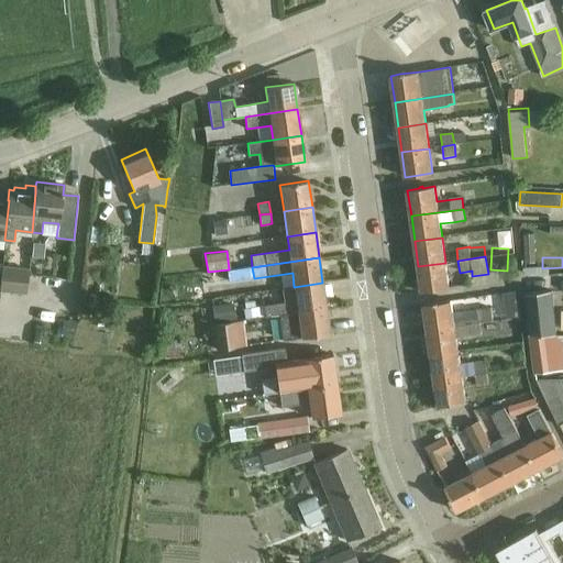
[(449,287),(445,263),(418,266),(421,291),(433,289),(434,291),(438,290),(437,289),(449,287)]
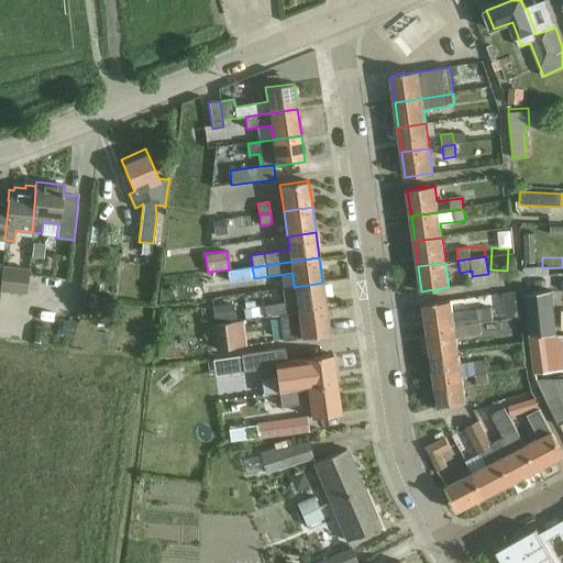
[(26,294),(28,278),(28,277),(23,273),(24,268),(2,266),(0,284),(0,287),(3,291),(26,294)]
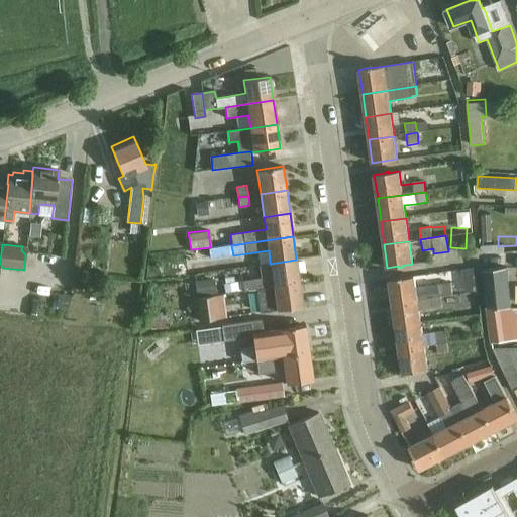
[(242,280),(224,283),(226,293),(256,289),(299,283),(296,260),(270,264),(259,265),(261,278),(242,280)]
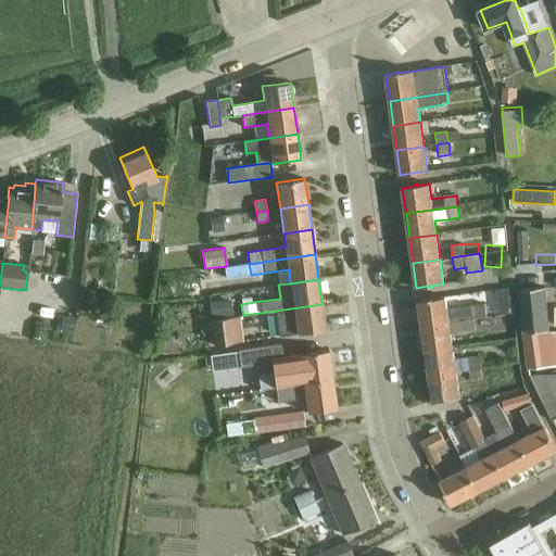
[(547,287),(521,289),(526,330),(536,330),(552,330),(547,287)]
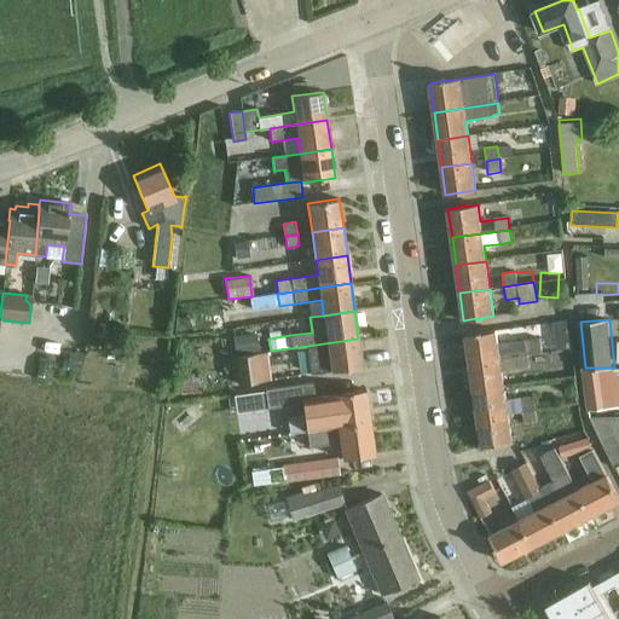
[(499,345),(498,331),(485,333),(485,331),(481,331),(481,334),(467,335),(470,363),(530,356),(544,353),(542,339),(499,345)]
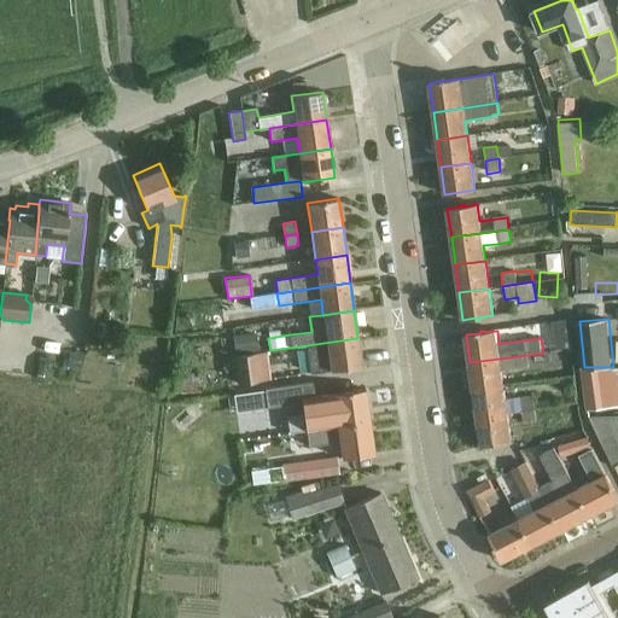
[(362,366),(357,338),(307,345),(310,373),(331,369),(331,371),(344,368),(344,371),(349,369),(348,368),(362,366)]
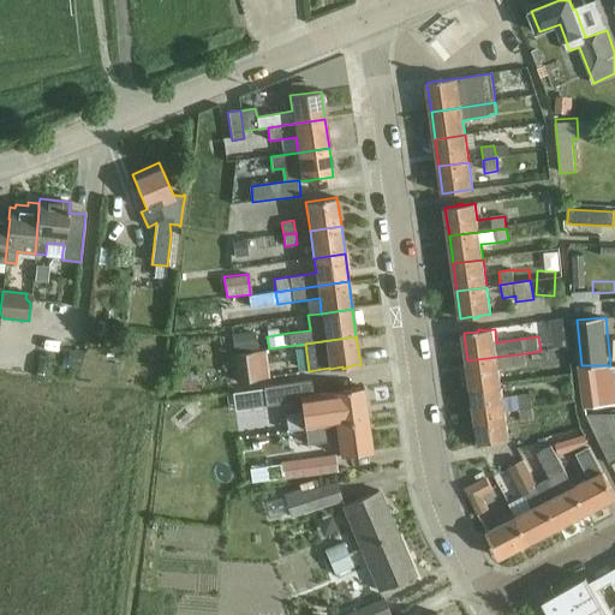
[(233,354),(238,382),(258,378),(254,352),(233,354)]
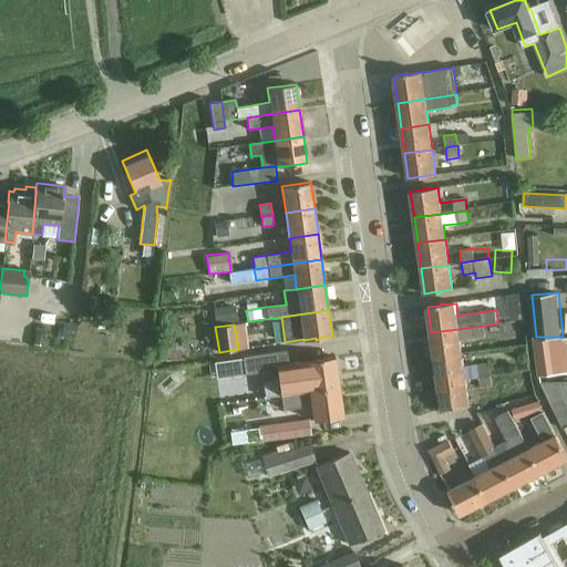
[(431,332),(434,358),(463,354),(461,340),(486,337),(485,326),(431,332)]
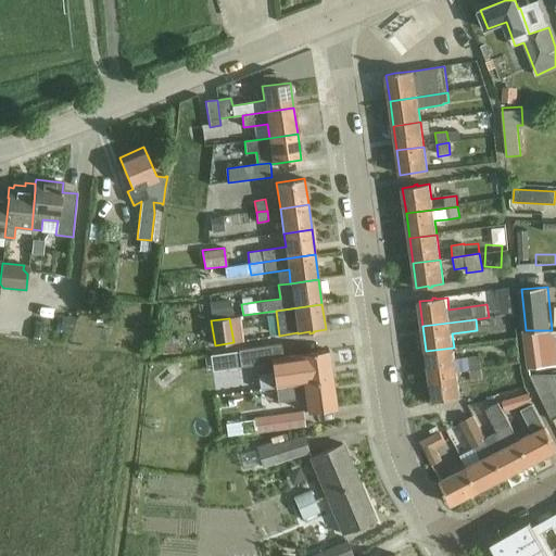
[(536,330),(526,330),(530,373),(541,371),(536,330)]
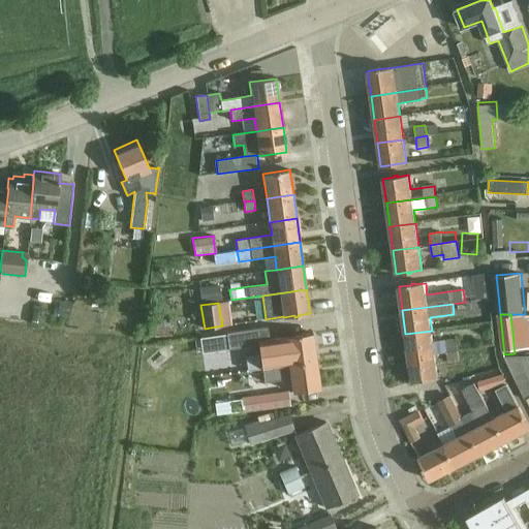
[(227,336),(200,339),(203,353),(229,349),(258,345),(270,343),(269,339),(267,327),(226,333),(227,336)]
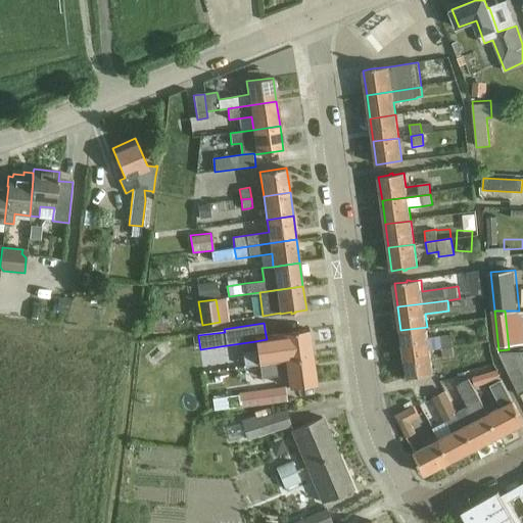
[(405,353),(430,349),(427,327),(400,330),(405,353)]
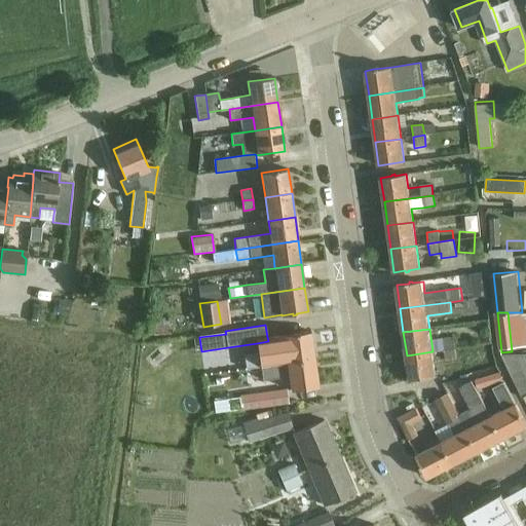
[(258,352),(242,354),(242,357),(243,369),(260,367),(261,366),(275,364),(288,363),(314,359),(310,331),(284,335),(267,337),(268,341),(257,343),(258,352)]
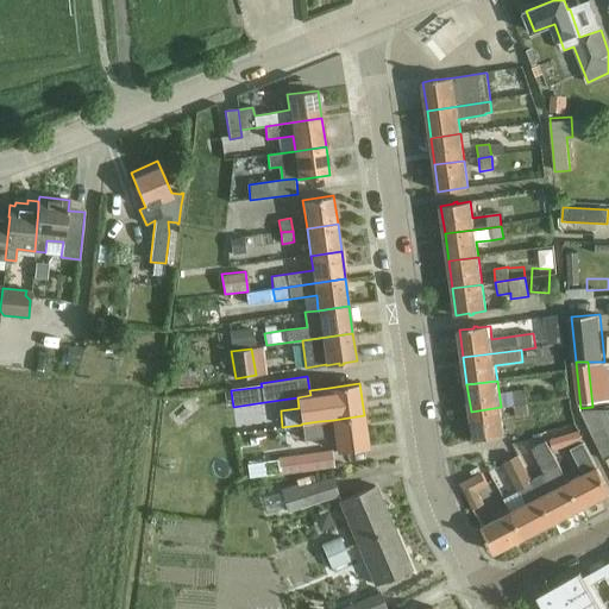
[(516,406),(528,403),(527,391),(514,394),(515,406),(516,406)]
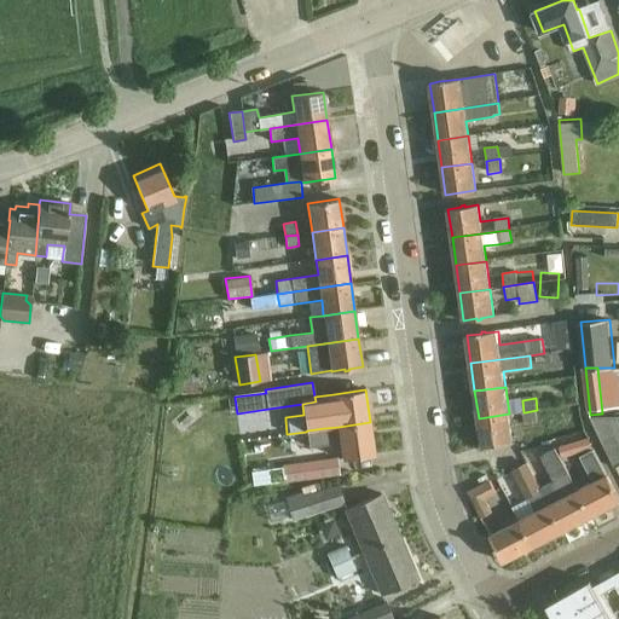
[(537,410),(525,412),(526,424),(539,422),(537,410)]
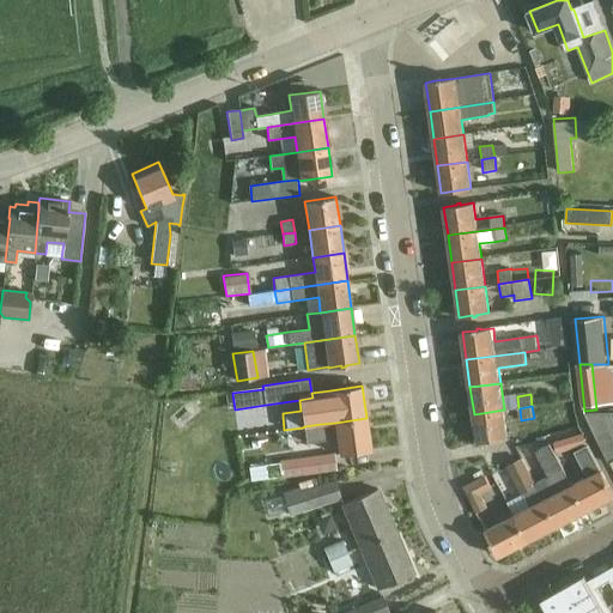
[(509,438),(504,410),(474,414),(478,442),(492,441),(492,442),(496,442),(496,439),(509,438)]
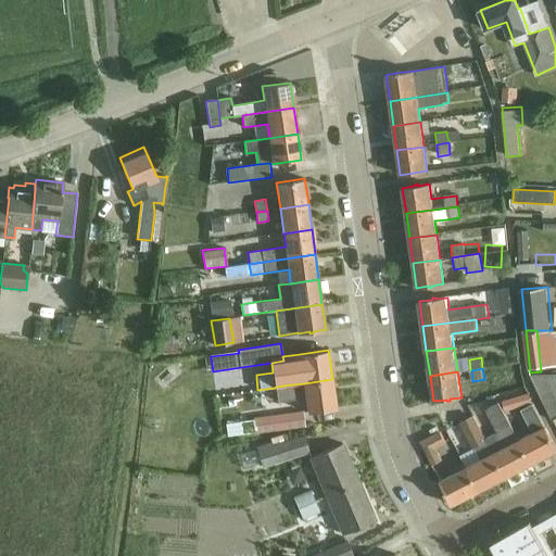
[(552,419),(555,417),(555,375),(531,375),(552,419)]
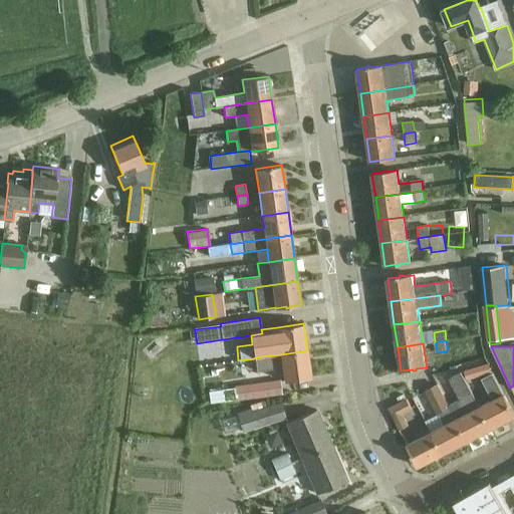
[(255,357),(254,358),(256,371),(283,367),(285,381),(311,377),(307,350),(281,354),(269,355),(255,357)]
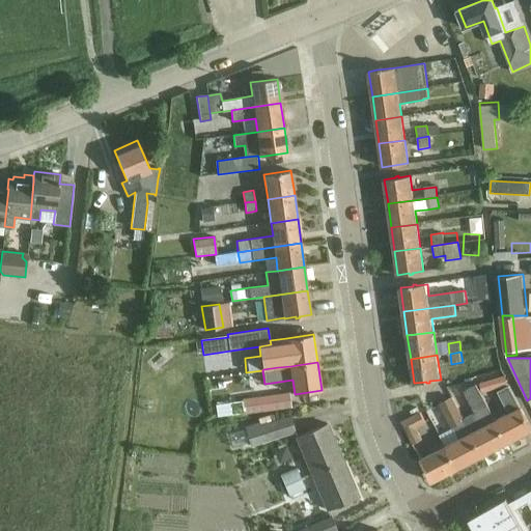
[(483,392),(507,385),(505,375),(481,383),(483,392)]
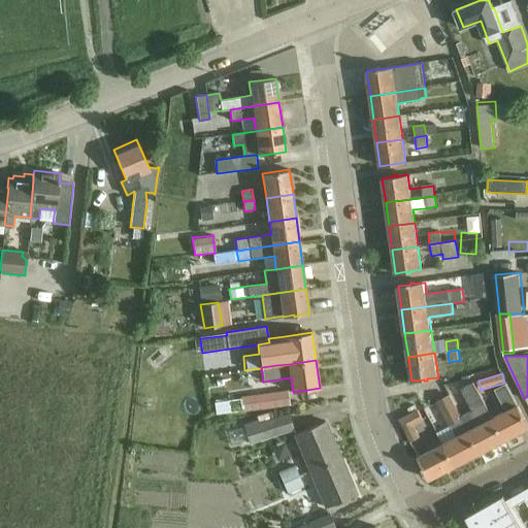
[(470,431),(482,453),(505,439),(494,417),(492,418),(473,382),(461,389),(472,410),(461,416),(469,431),(470,431)]
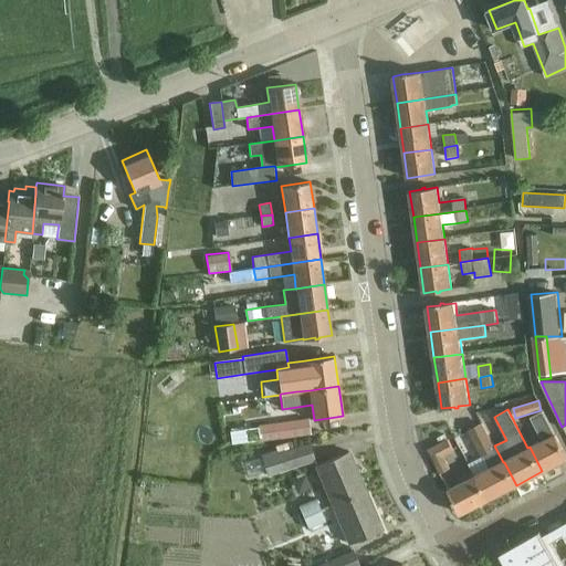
[(542,440),(530,447),(542,471),(565,459),(565,454),(555,433),(542,410),(530,417),(542,440)]
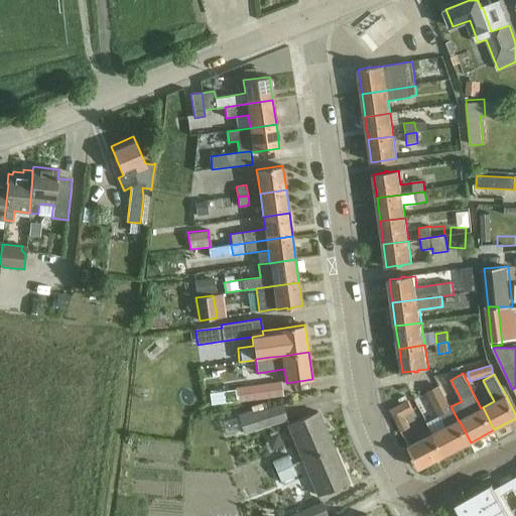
[(238,402),(282,395),(280,383),(236,389),(238,402)]
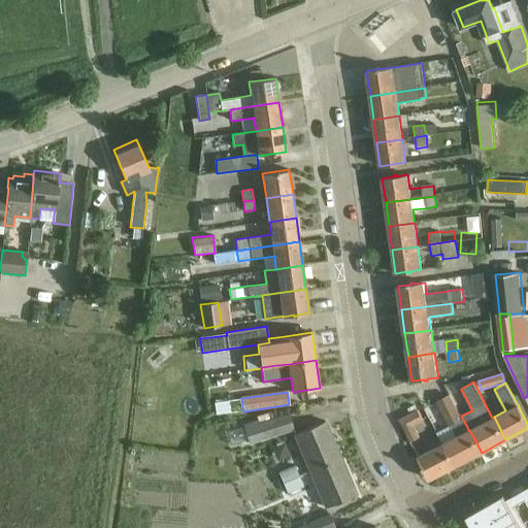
[(482,453),(470,431),(469,431),(461,416),(451,396),(438,402),(451,426),(452,426),(458,437),(444,444),(456,465),(482,453)]
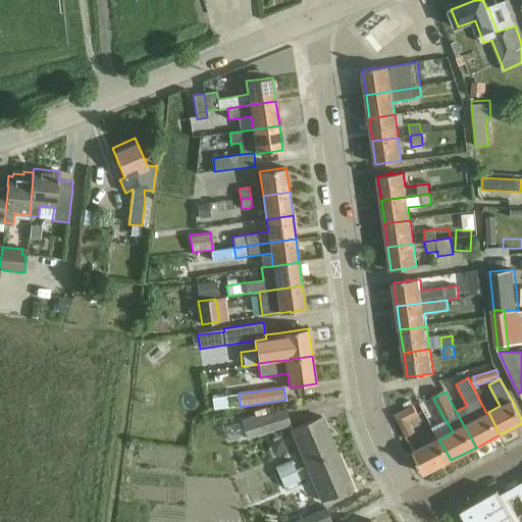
[(397,416),(408,438),(417,433),(411,422),(420,418),(415,407),(397,416)]
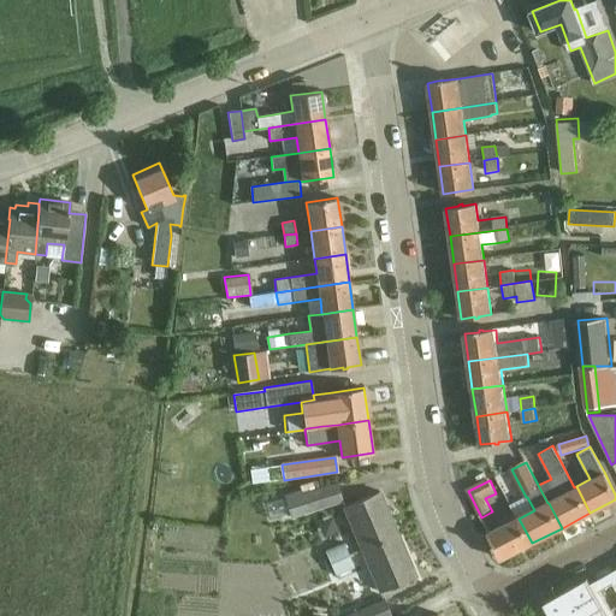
[(301,491),(284,497),(291,519),(343,502),(338,484),(302,496),(301,491)]
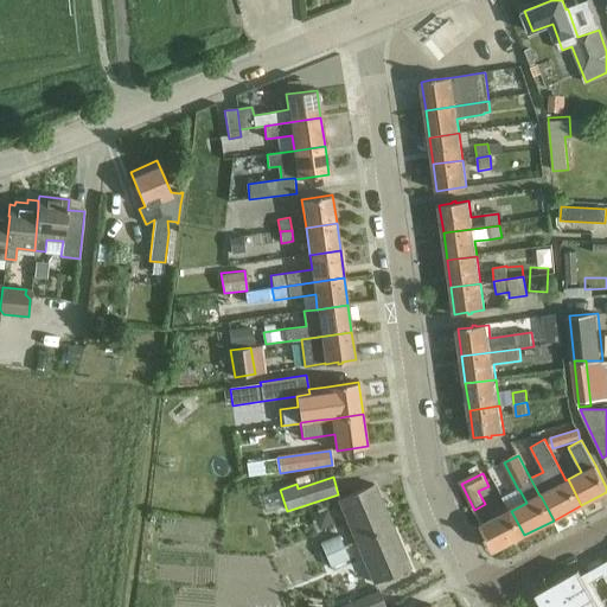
[(338,499),(357,541),(391,526),(374,484),(338,499)]
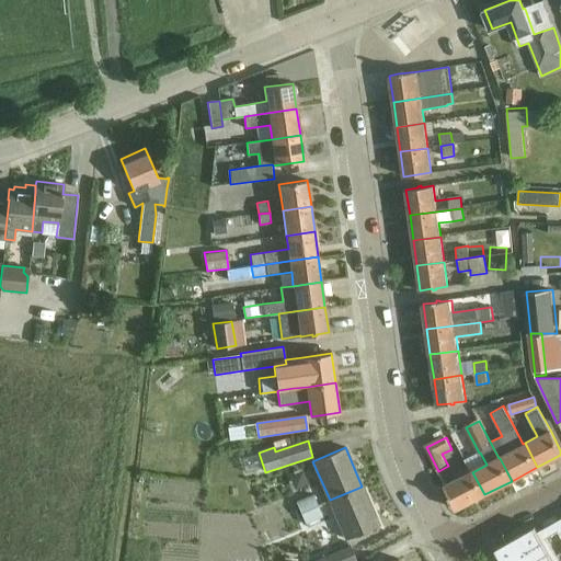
[(472,472),(444,487),(456,510),(484,494),(472,472)]
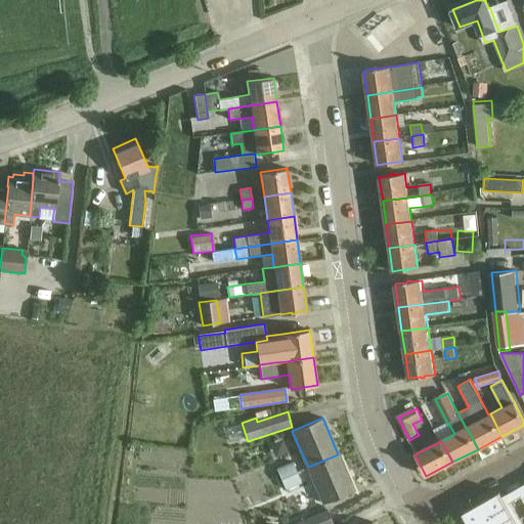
[(353,490),(338,454),(308,467),(323,504),(353,490)]
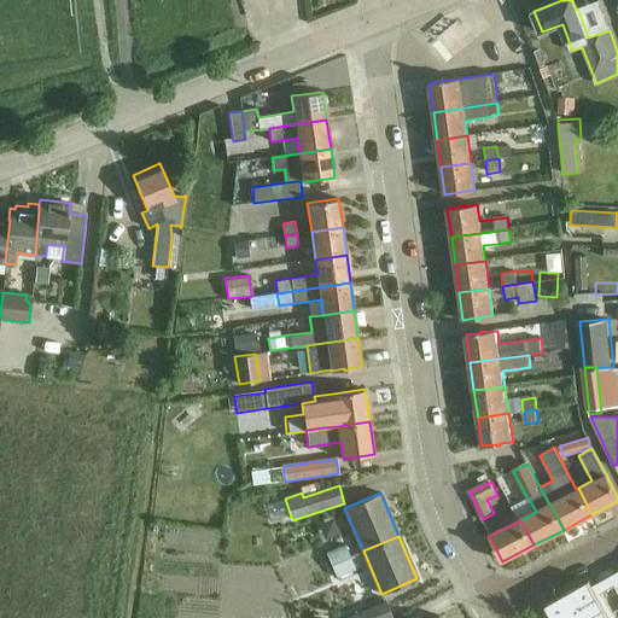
[(331,565),(349,557),(344,544),(326,553),(331,565)]
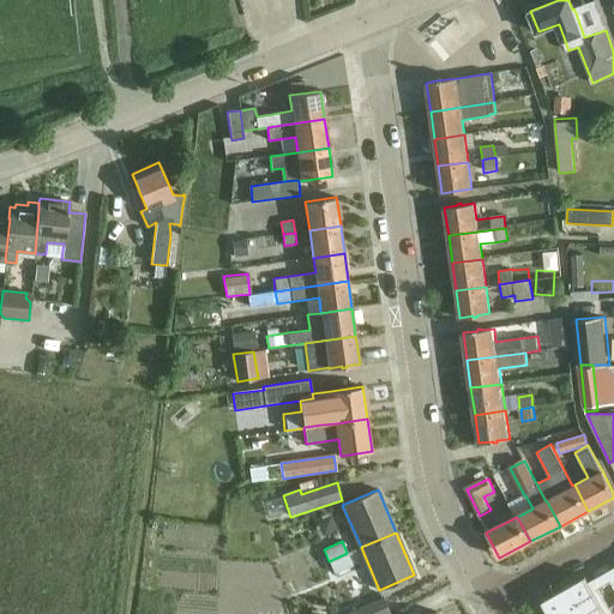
[(347,553),(329,561),(333,572),(353,565),(347,553)]
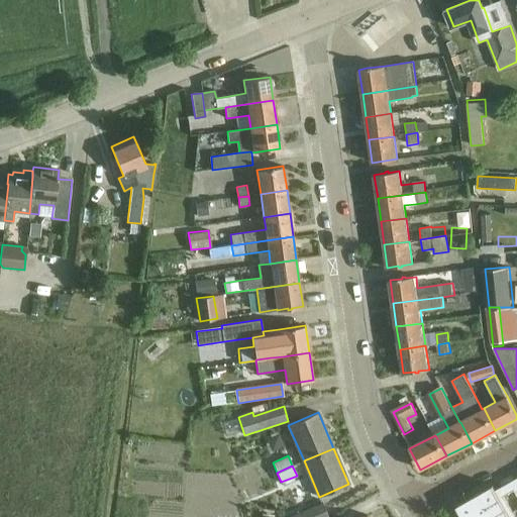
[(516,516),(516,477),(513,479),(511,476),(512,476),(511,475),(500,481),(502,486),(496,490),(493,485),(456,505),(462,516),(516,516)]
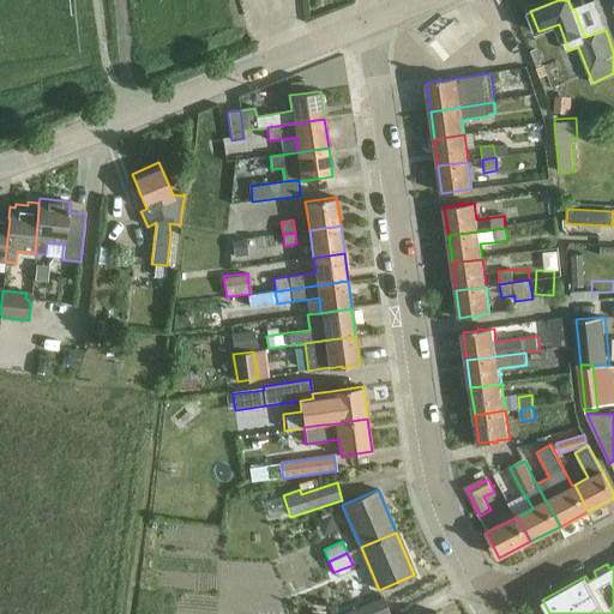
[(345,613),(390,613),(384,597),(345,613)]
